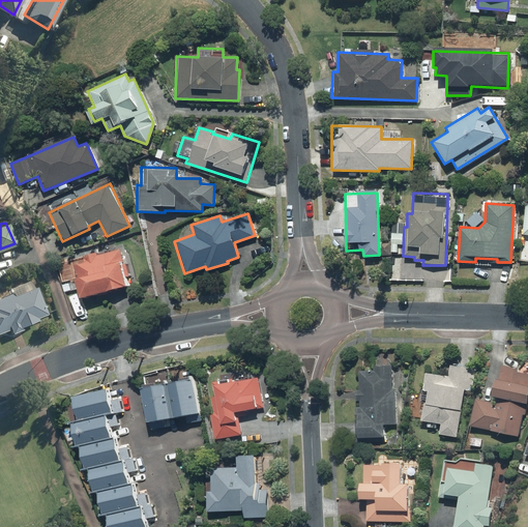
[(402,233),(390,233),(389,253),(394,254),(396,245),(401,245),(402,233)]
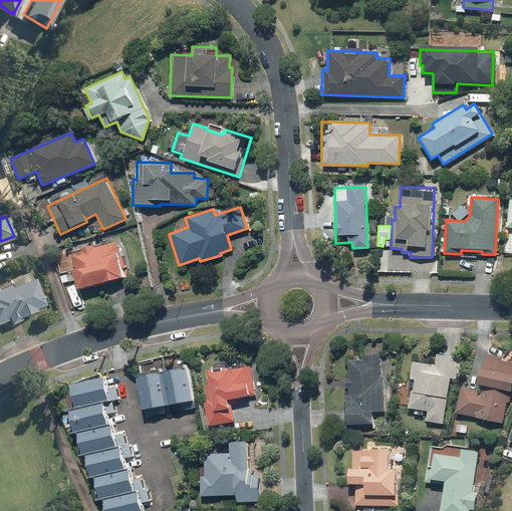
[(72,271),(77,291),(121,279),(114,254),(118,253),(115,241),(90,248),(90,245),(78,249),(79,254),(71,256),(75,271),(72,271)]
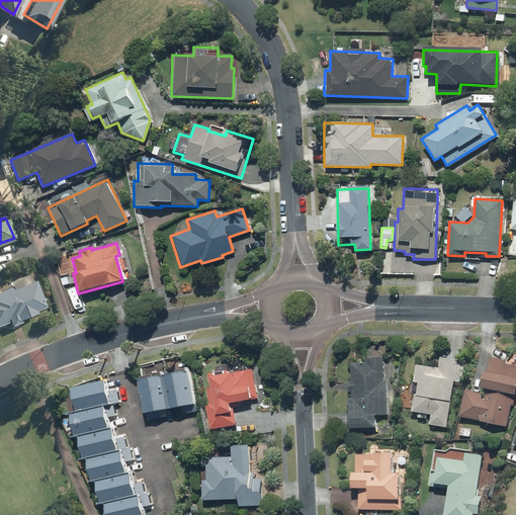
[(0,323),(4,322),(6,327),(18,323),(17,319),(33,314),(32,310),(43,307),(33,281),(3,291),(1,288),(0,288),(0,323)]
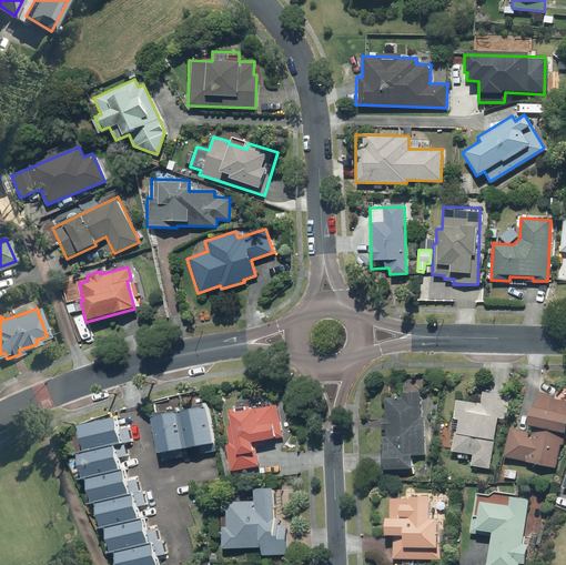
[(384,427),(378,429),(381,473),(412,472),(411,455),(423,454),(421,415),(418,415),(417,390),(401,390),(401,396),(382,397),(384,427)]
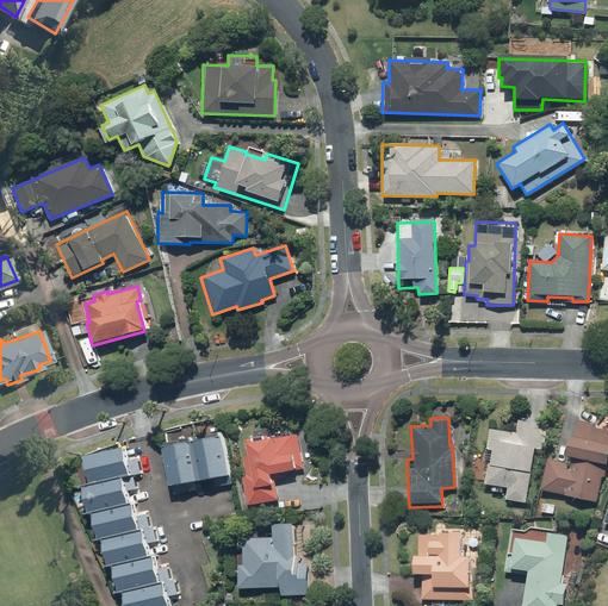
[(514,431),(488,429),(485,450),(489,451),(488,464),(478,463),(476,485),(506,487),(504,499),(527,501),(535,423),(515,420),(514,431)]
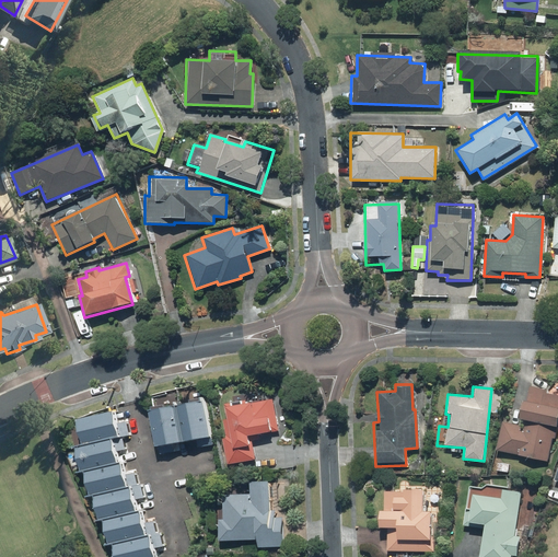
[(557,408),(556,409),(557,398),(557,394),(527,389),(525,403),(522,402),(519,419),(525,420),(524,426),(502,421),(497,449),(518,453),(516,456),(547,463),(554,428),(556,429),(557,418),(557,408)]
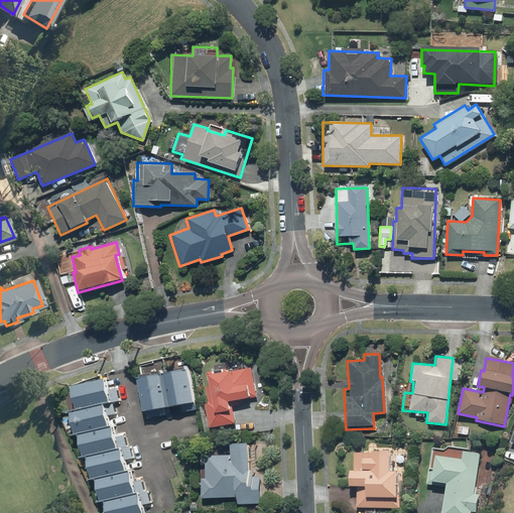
[(255,398),(250,367),(207,373),(209,386),(205,387),(207,402),(205,402),(209,427),(234,424),(230,402),(255,398)]
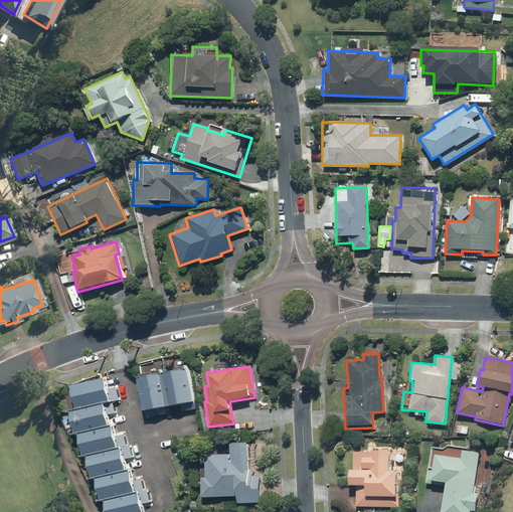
[(160,373),(167,407),(192,402),(185,369),(160,373)]
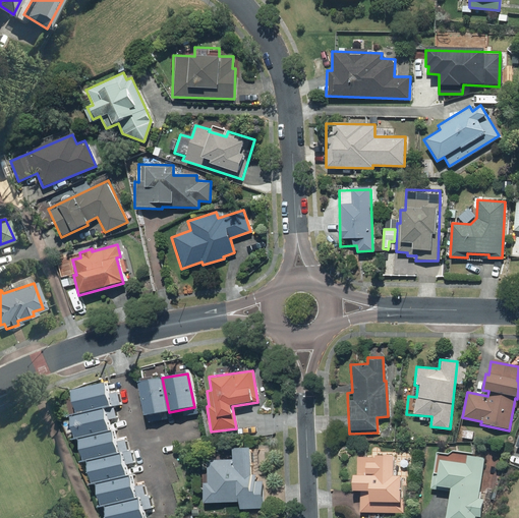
[(169,412),(162,378),(137,383),(143,416),(169,412)]
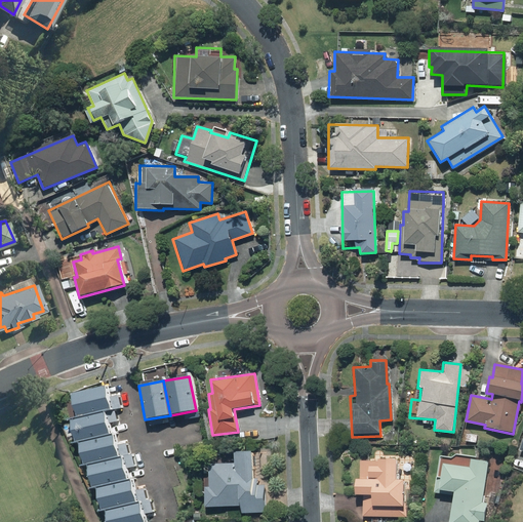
[(75,418),(103,412),(111,410),(106,386),(70,394),(75,418)]
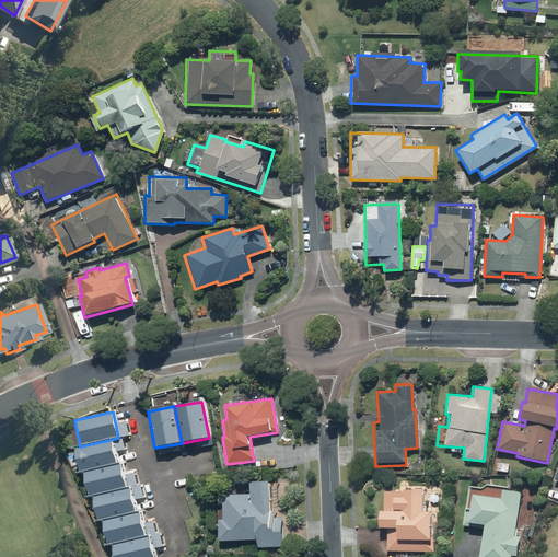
[(115,465),(109,440),(80,447),(72,449),(79,474),(81,474),(115,465)]
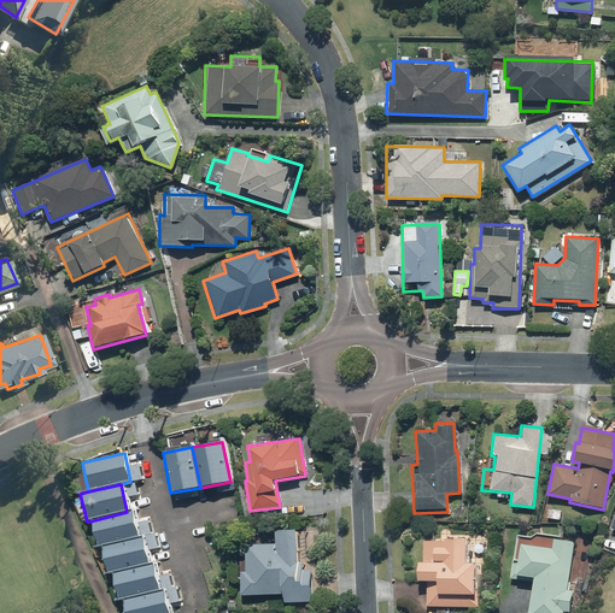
[(127,512),(89,522),(95,549),(100,548),(140,540),(134,511),(127,512)]
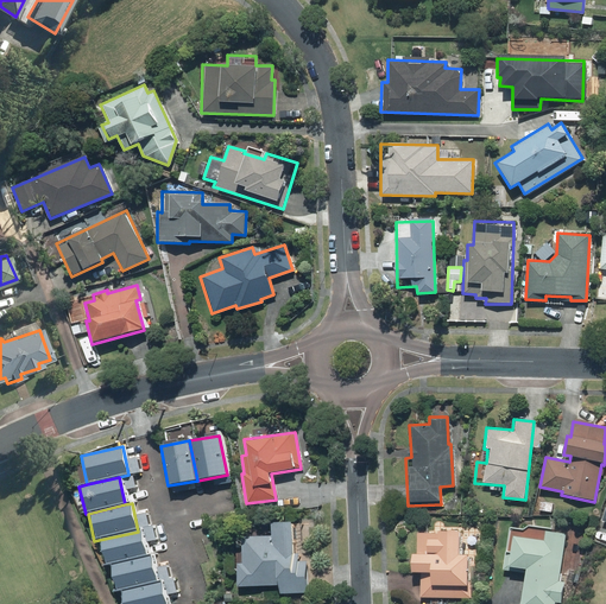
[(292,557),(292,523),(270,523),(270,534),(239,534),(239,563),(235,563),(235,585),(277,585),(277,592),(305,592),(305,560),(297,560),(297,557),(292,557)]
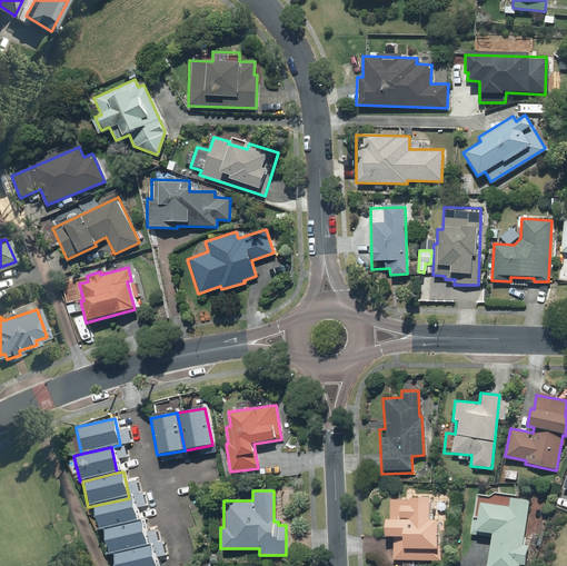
[(129,498),(92,506),(98,532),(100,530),(139,522),(133,497),(129,498)]
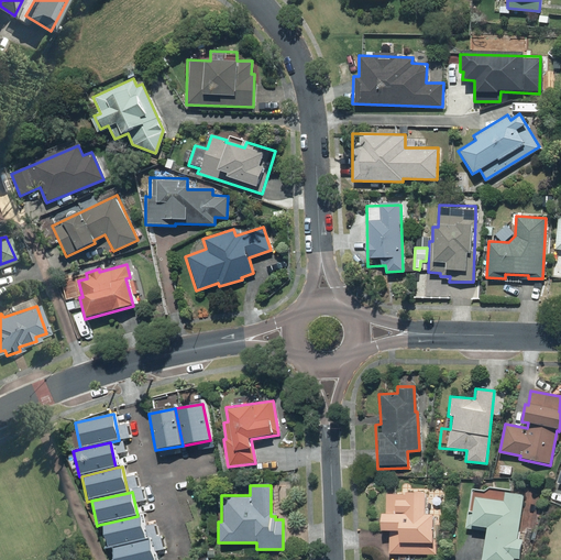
[(425,494),(384,492),(383,514),(380,514),(378,530),(389,531),(388,551),(431,553),(432,516),(424,515),(425,494)]
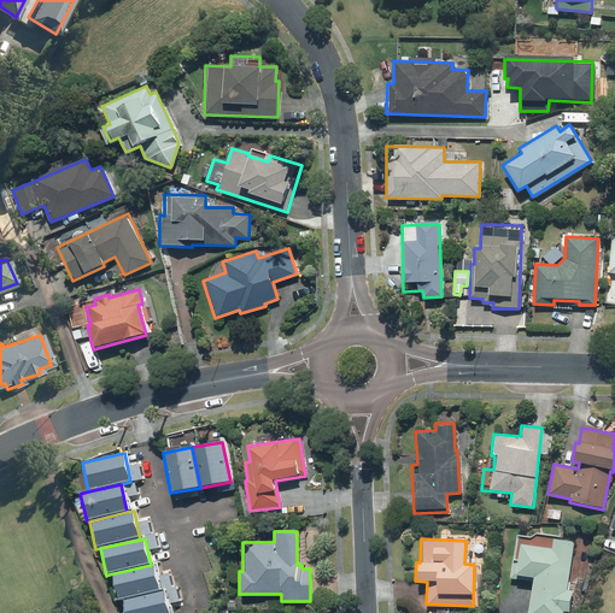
[(567,589),(572,541),(552,540),(551,547),(520,544),(519,558),(511,558),(510,575),(534,577),(531,612),(561,612),(562,611),(569,612),(572,590),(567,589)]
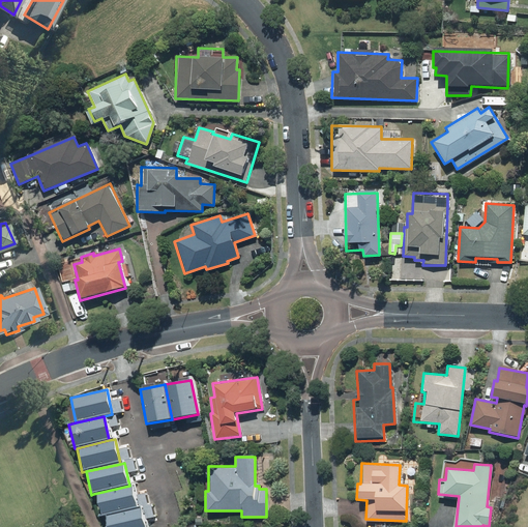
[(117,489),(93,494),(99,519),(106,518),(138,510),(133,486),(129,486),(117,489)]
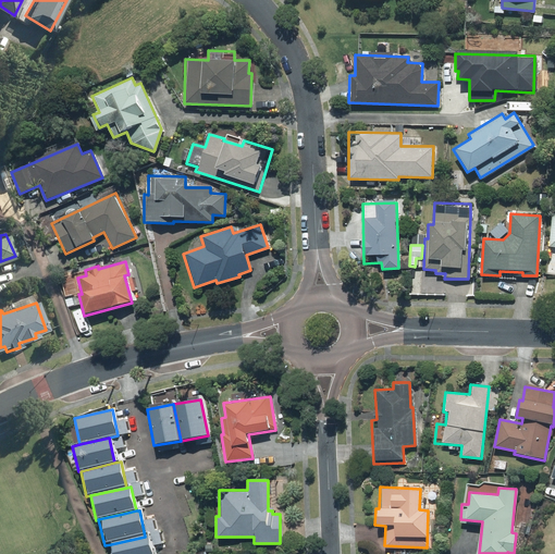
[(145,537),(111,544),(113,553),(152,553),(148,536),(145,537)]
